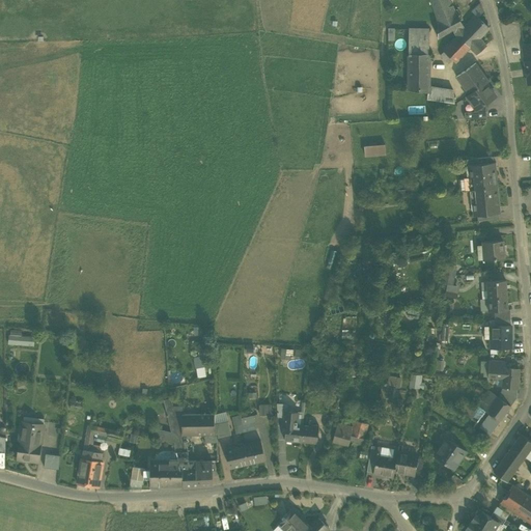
[(448,0),(429,0),(438,22),(438,38),(452,30),(455,35),(464,27),(448,0)]
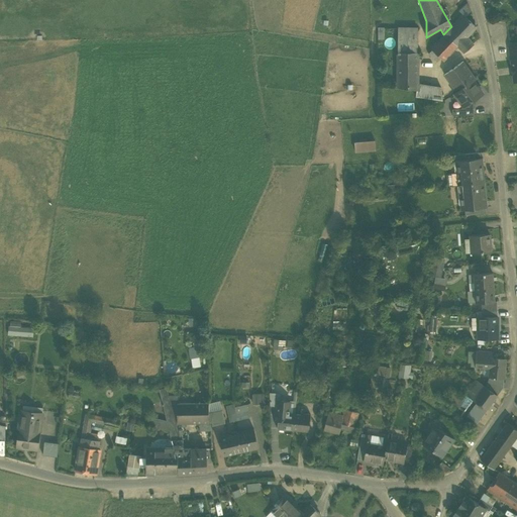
[(462,14),(464,17),(471,11),(469,3),(459,11),(462,14)]
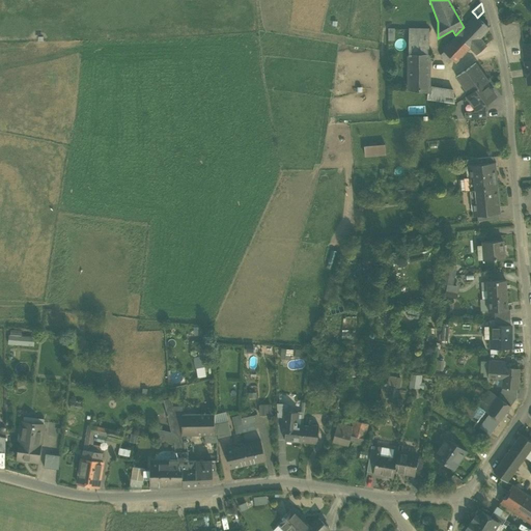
[(470,48),(476,54),(485,47),(478,38),(488,28),(477,18),(475,15),(464,27),(455,35),(456,35),(470,48)]
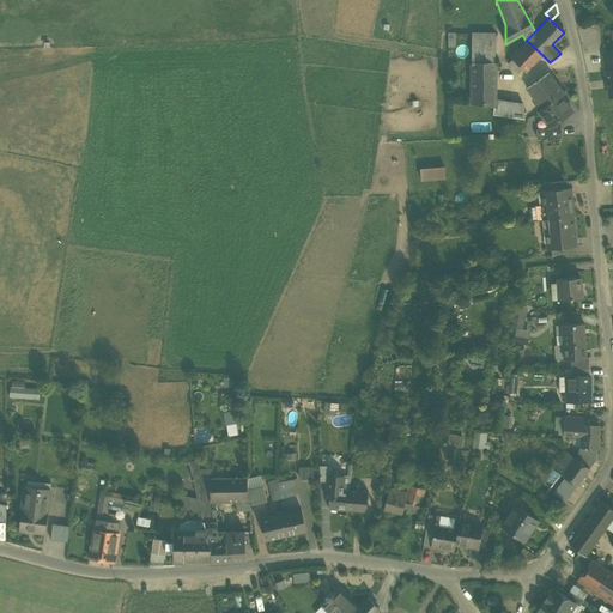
[(472,64),(495,64),(495,34),(471,34),(472,64)]
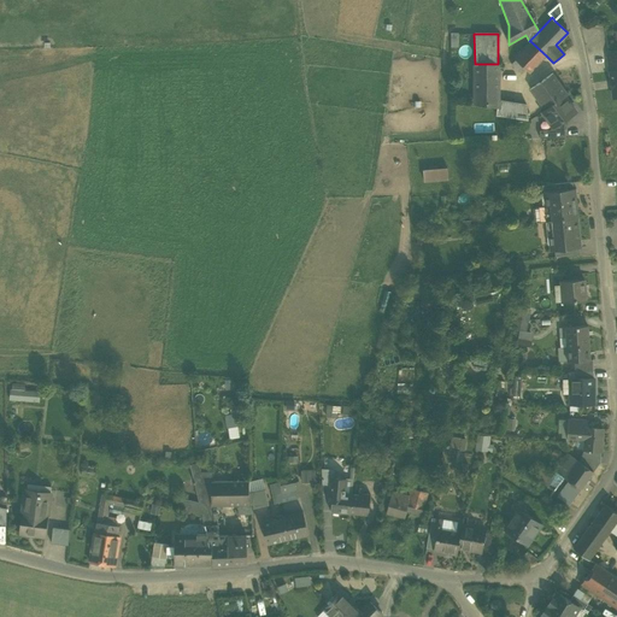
[(513,59),(516,60),(526,70),(529,74),(546,56),(530,41),(513,59)]
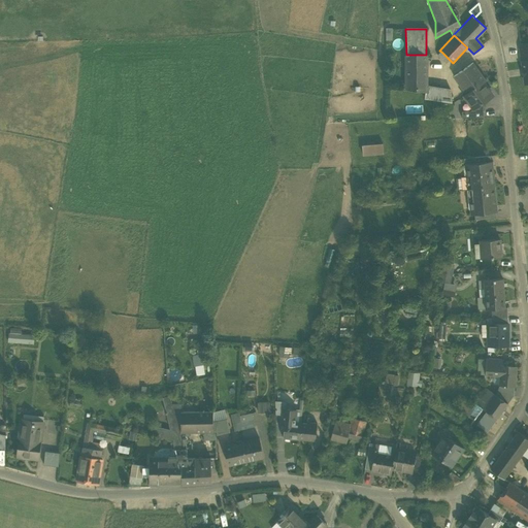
[(447,64),(450,60),(441,52),(437,56),(447,64)]
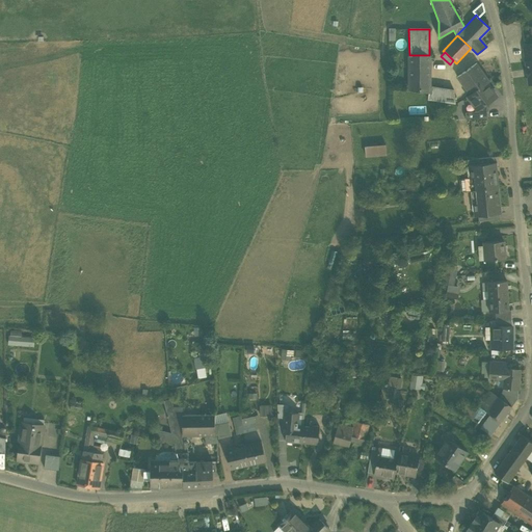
[(428,91),(429,92),(429,88),(430,88),(430,55),(429,55),(409,55),(409,80),(409,89),(428,91)]
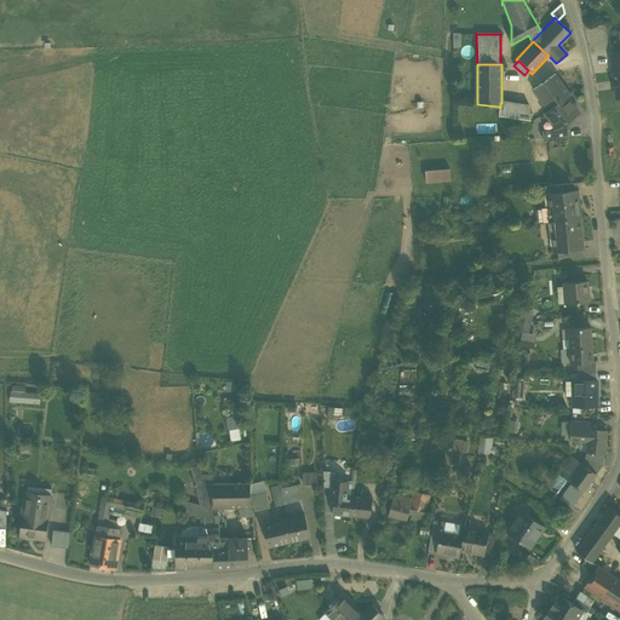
[(533,90),(547,112),(567,97),(570,95),(555,74),(533,90)]
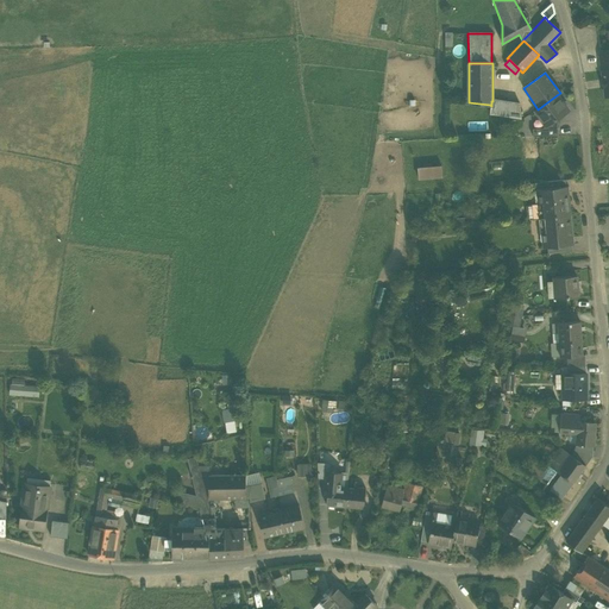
[(458,100),(469,102),(469,92),(458,93),(458,100)]
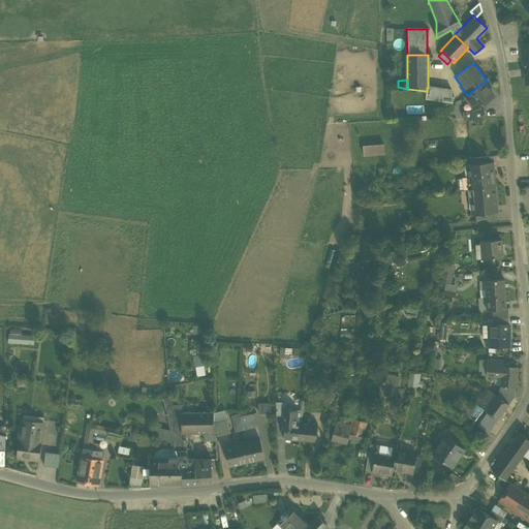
[(494,96),(484,83),(467,95),(465,96),(474,110),(483,104),(494,96)]
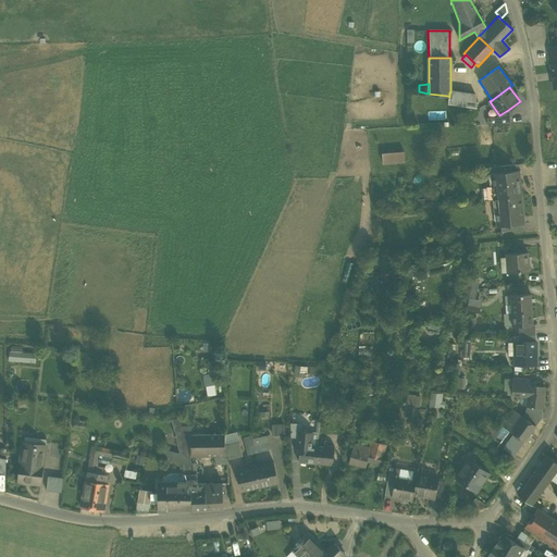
[(454,106),(477,109),(475,96),(461,94),(450,93),(449,93),(449,97),(448,96),(448,99),(447,104),(454,106)]
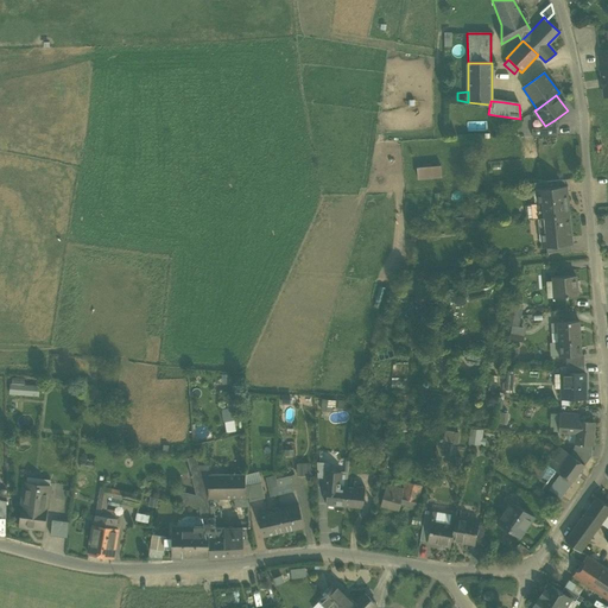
[(530,127),(531,137),(555,135),(555,120),(545,126),(530,127)]
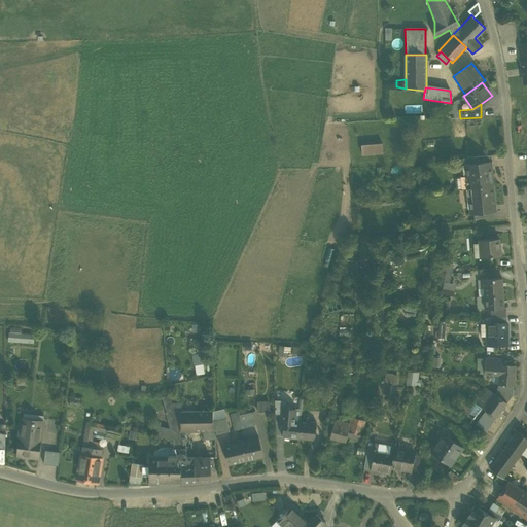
[(384,153),(384,142),(362,143),(363,154),(384,153)]
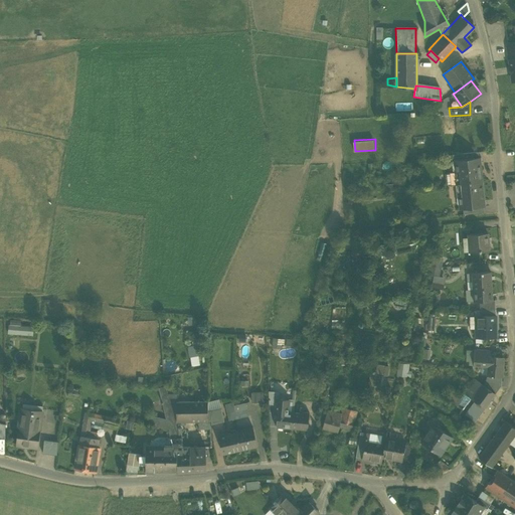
[(453,154),(454,161),(457,161),(457,160),(479,158),(478,152),(459,154),(453,154)]
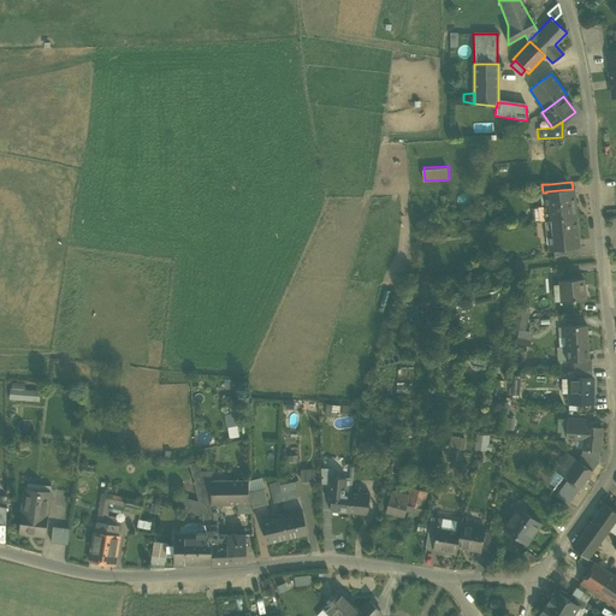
[(535,223),(545,221),(545,220),(576,218),(573,189),(546,191),(546,193),(549,205),(544,205),(534,206),(534,207),(532,208),(533,220),(535,221),(535,223)]
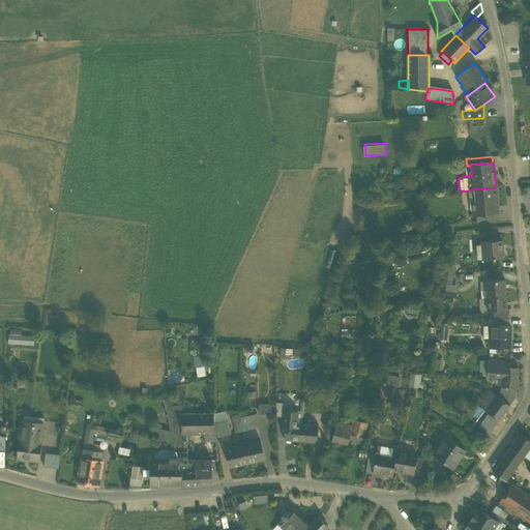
[(402,204),(412,202),(409,187),(400,189),(402,204)]
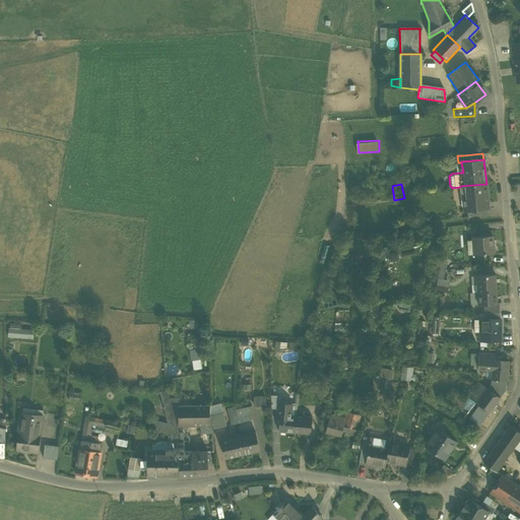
[(489,208),(486,184),(460,186),(460,187),(461,199),(465,199),(466,211),(467,211),(488,209),(489,208)]
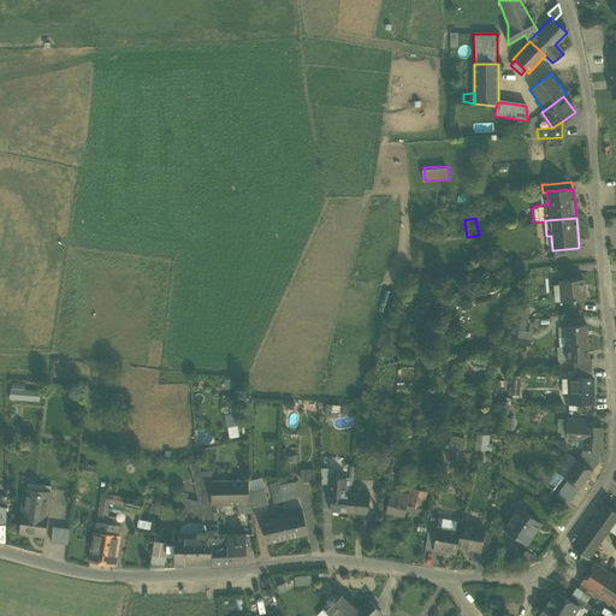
[(562,301),(584,300),(582,279),(560,280),(561,284),(562,301)]
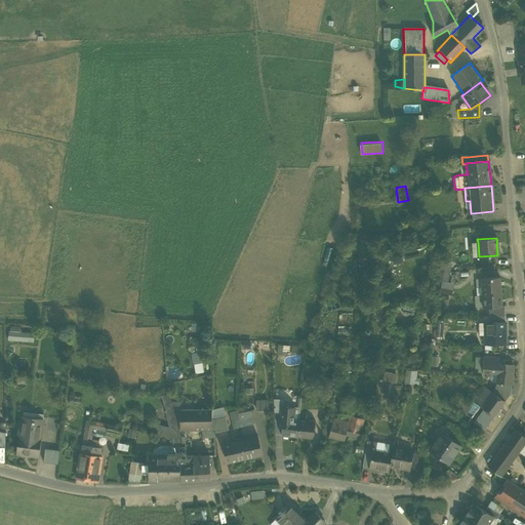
[(443,272),(450,273),(451,263),(445,261),(443,272)]
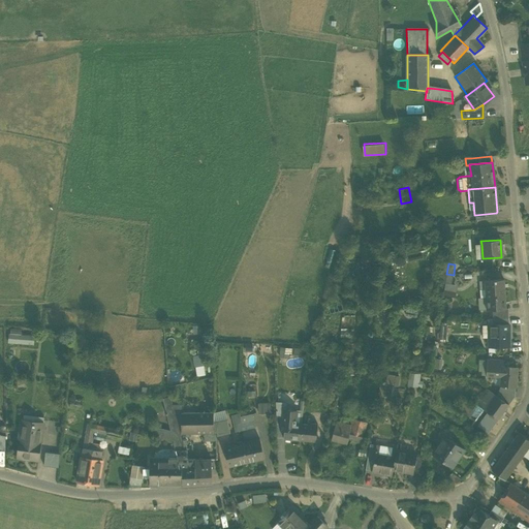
[(454,275),(446,274),(444,283),(452,284),(454,275)]
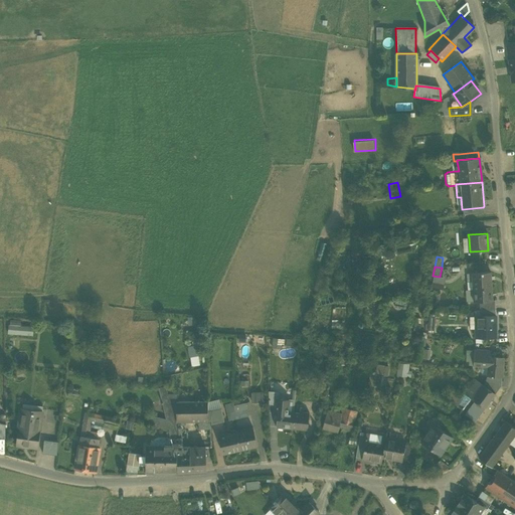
[(473,290),(473,291),(491,290),(490,272),(472,274),(473,281),(474,282),(474,290),(473,290)]
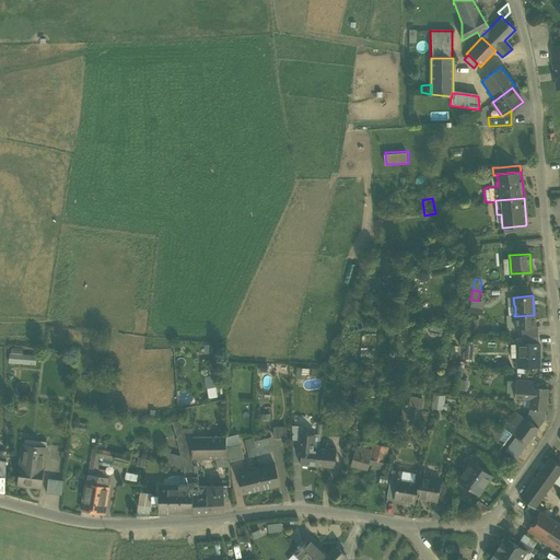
[(478,301),(470,300),(468,313),(482,315),(485,302),(478,301)]
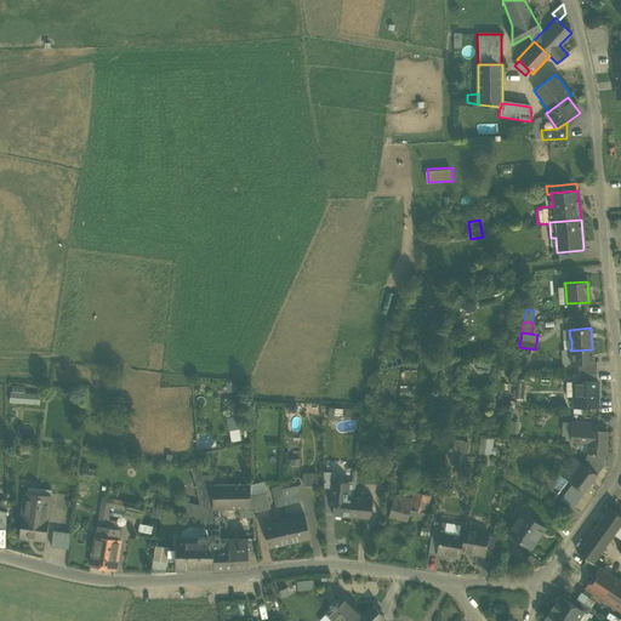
[(593,363),(592,349),(570,351),(570,364),(579,363),(593,363)]
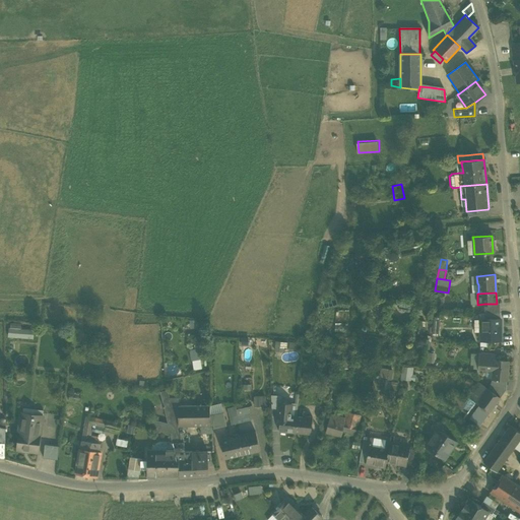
[(484,304),(484,314),(500,314),(500,303),(497,304),(484,304)]
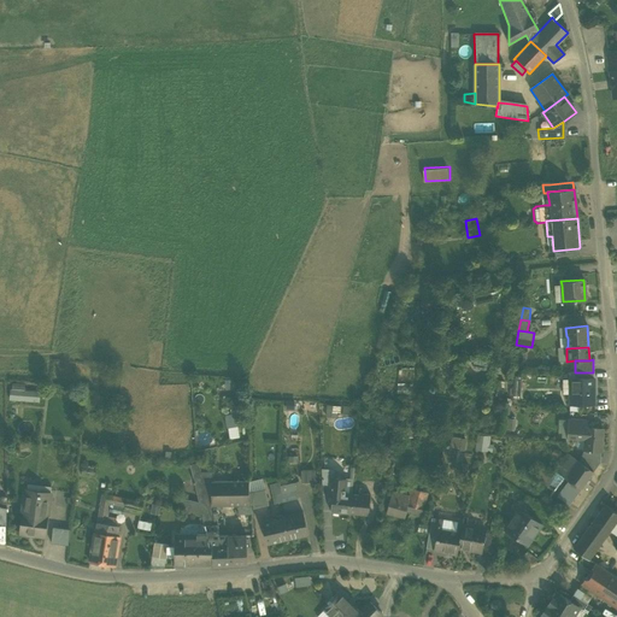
[(570,405),(594,405),(594,378),(593,378),(575,378),(571,378),(571,394),(570,394),(570,405)]
